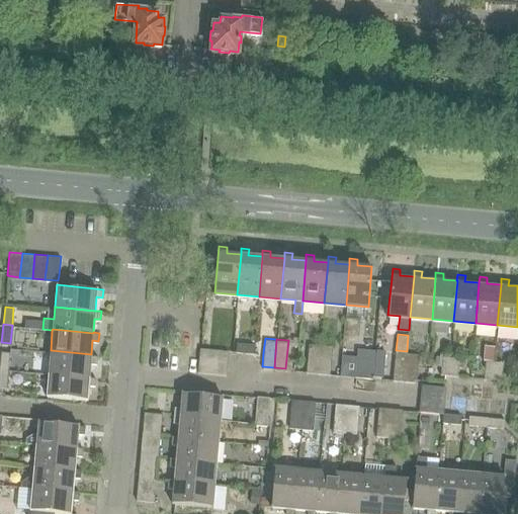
[(236,341),(236,350),(253,351),(254,342),(236,341)]
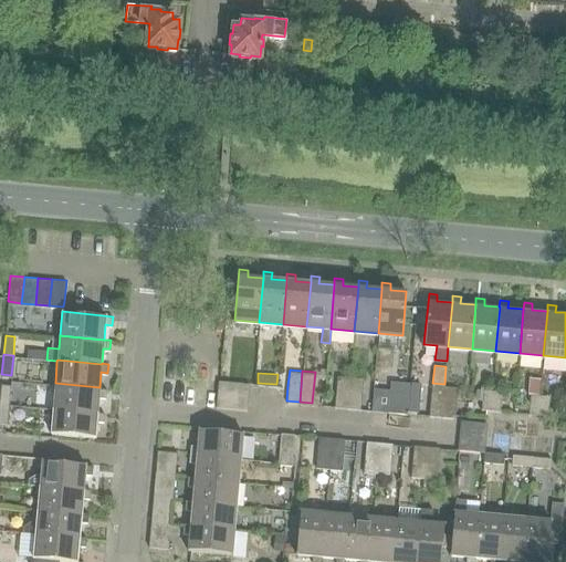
[(334,405),(347,406),(349,375),(337,374),(334,405)]
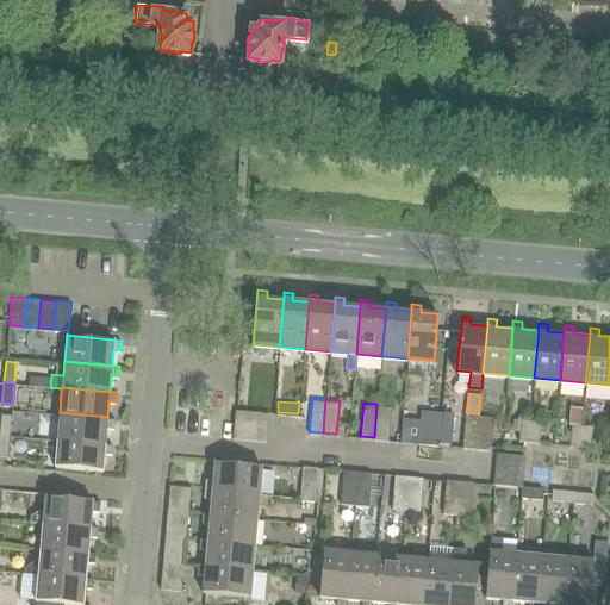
[(377,404),(374,437),(387,438),(391,405),(377,404)]
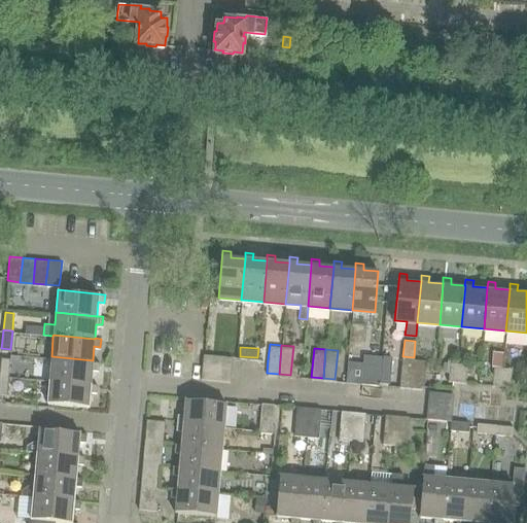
[(232,355),(203,353),(202,365),(231,368),(232,355)]
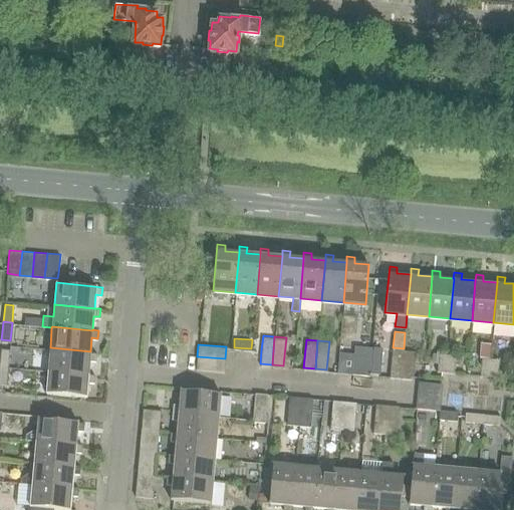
[(359,344),(356,372),(368,373),(371,345),(359,344)]
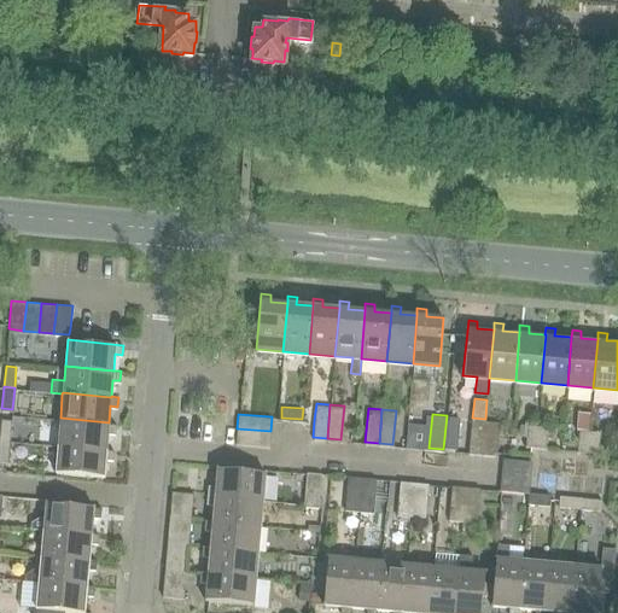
[(460,416),(449,415),(445,447),(456,448),(460,416)]
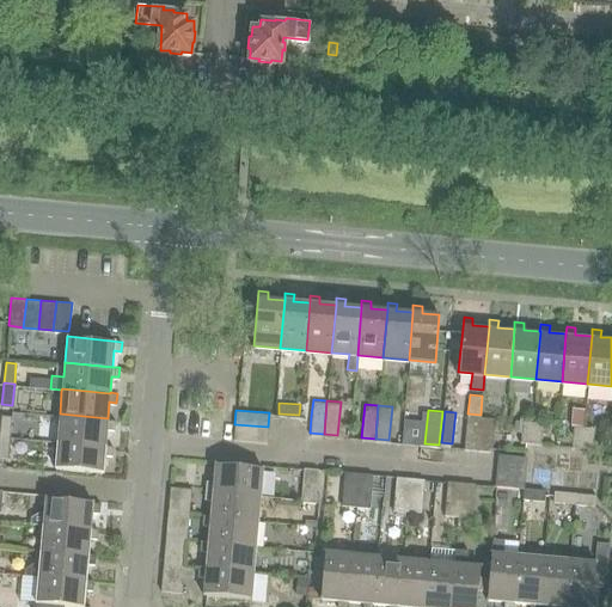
[(1,414),(0,421),(0,434),(10,435),(11,415),(1,414)]
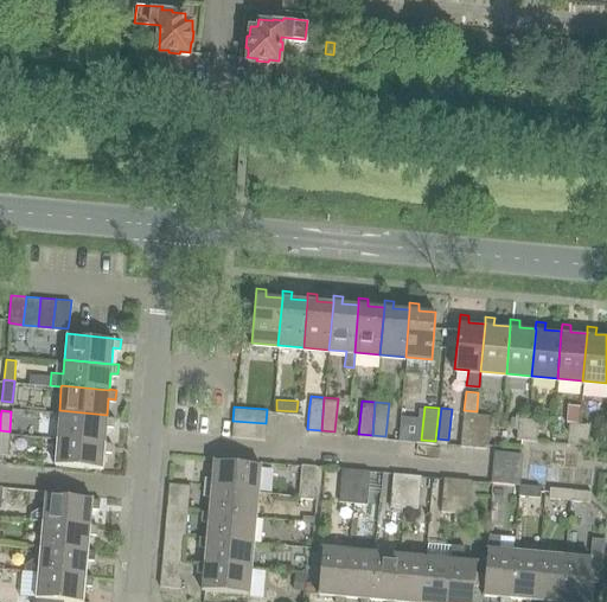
[(107,415),(59,410),(57,436),(104,441),(104,440),(106,424),(113,424),(114,415),(107,415)]
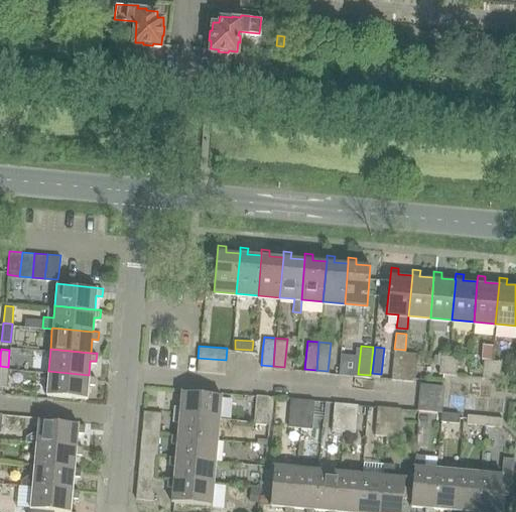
[(391,377),(402,378),(405,350),(394,349),(393,349),(391,377)]
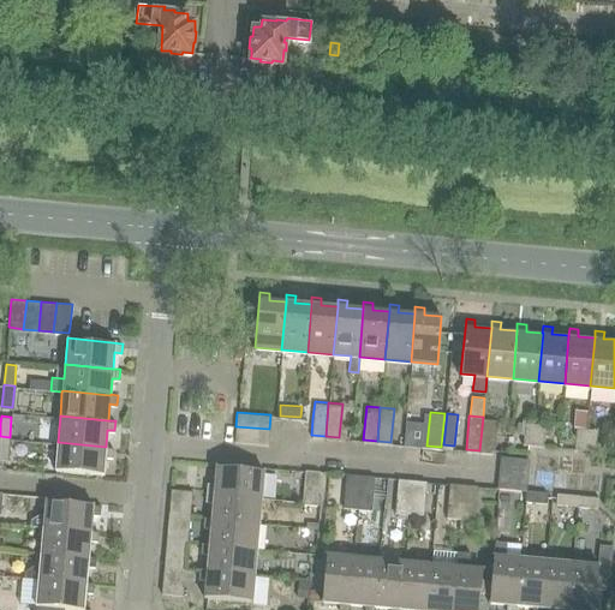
[(494,452),(495,447),(497,419),(483,417),(479,450),(494,452)]
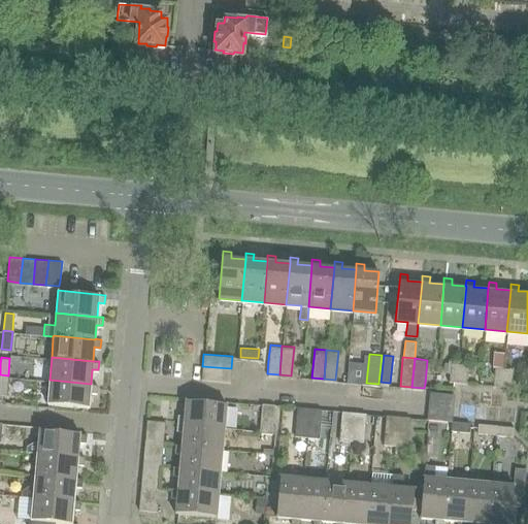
[(457,381),(459,363),(450,362),(449,380),(457,381)]
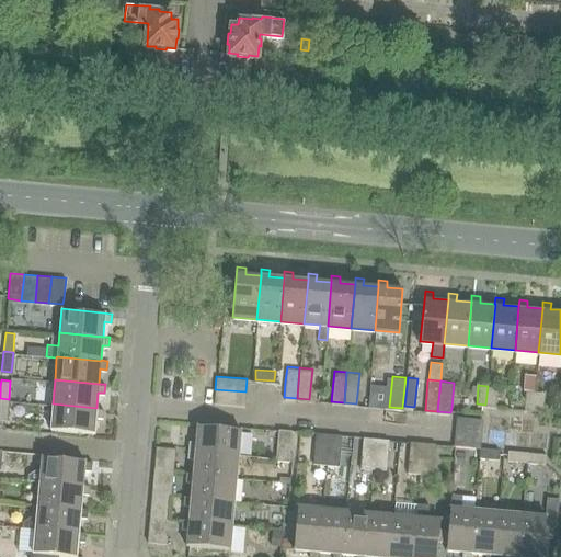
[(495,406),(497,386),(488,386),(485,405),(495,406)]
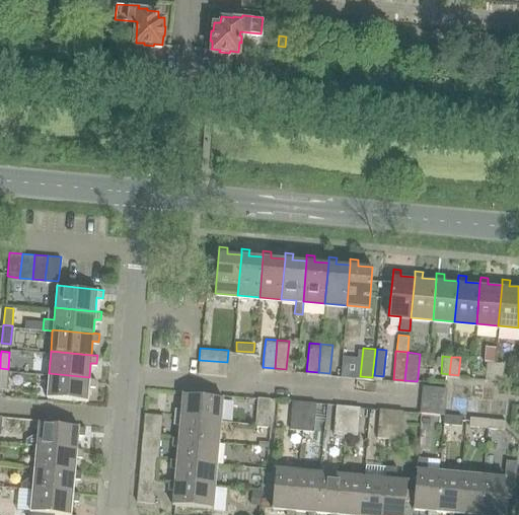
[(227,362),(199,360),(198,371),(226,374),(227,362)]
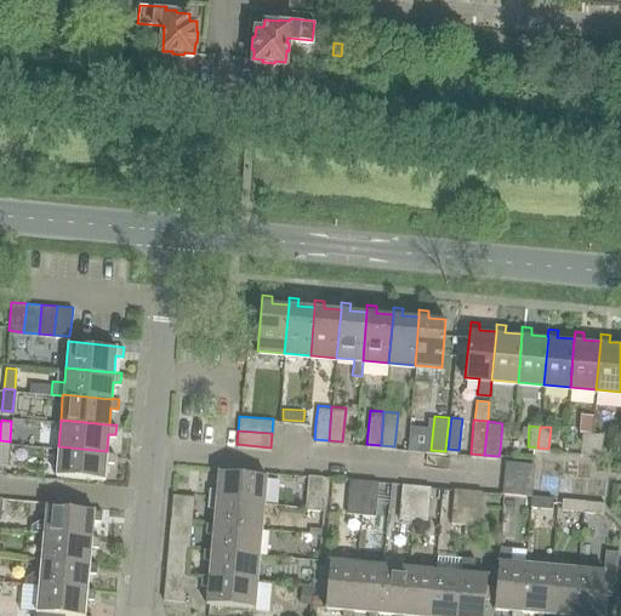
[(580,452),(591,452),(592,432),(582,431),(580,452)]
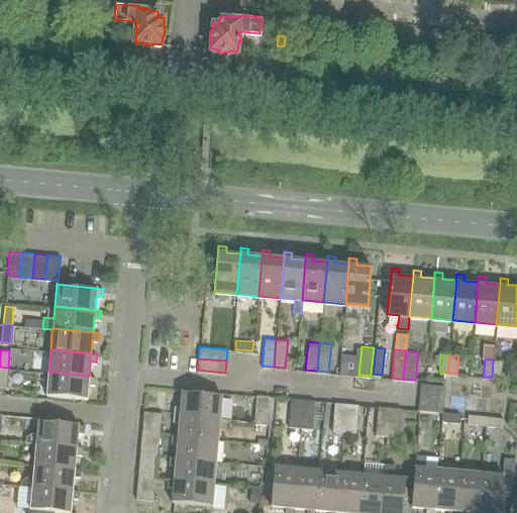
[(493,360),(492,377),(500,378),(502,361),(493,360)]
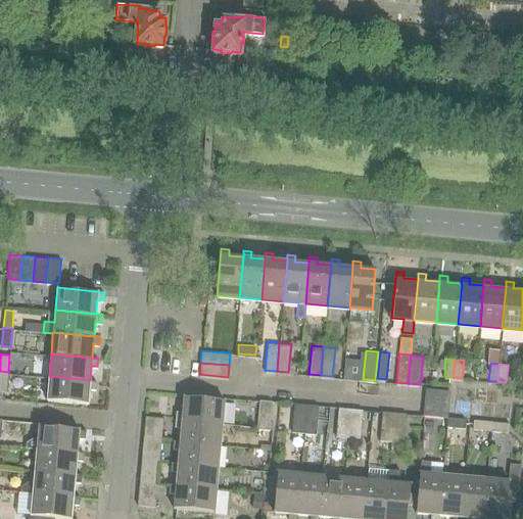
[(90,380),(49,376),(47,398),(88,403),(89,387),(95,388),(96,380),(90,379),(90,380)]
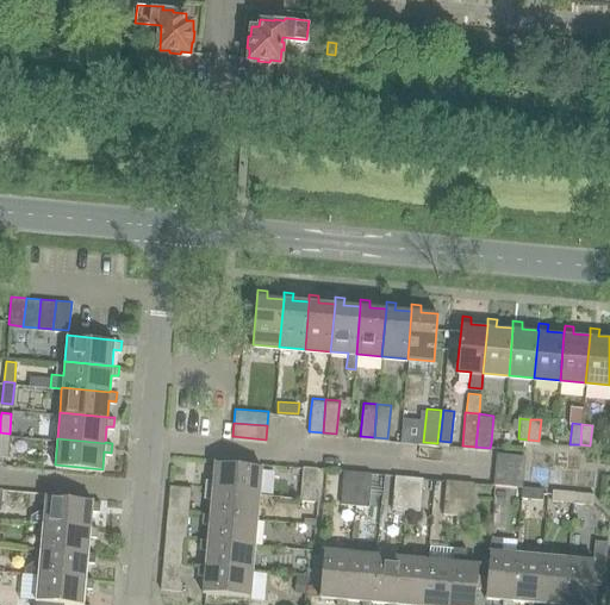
[(497,451),(495,467),(523,469),(526,454),(497,451)]
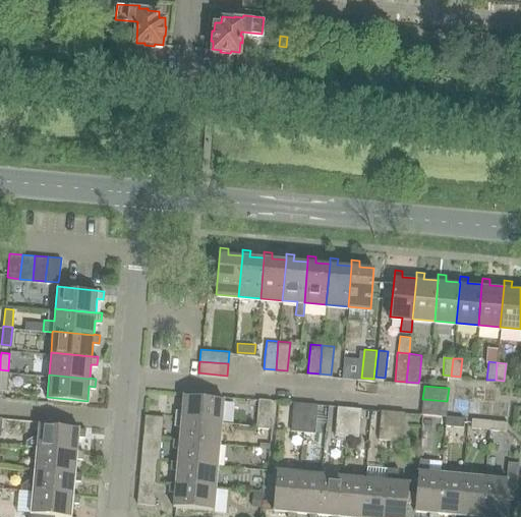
[(175,408),(174,415),(222,420),(224,398),(182,394),(181,408),(175,408)]
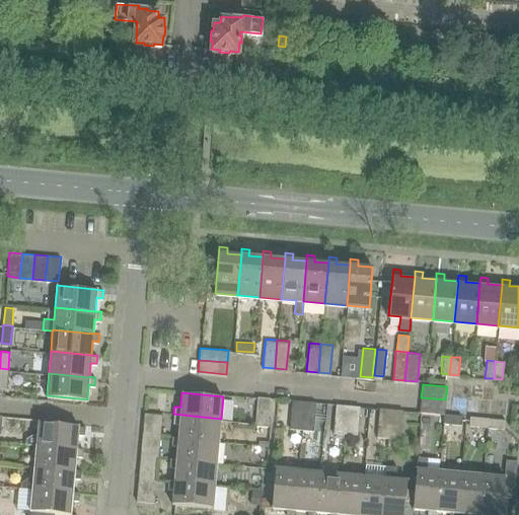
[(257,395),(257,396),(254,424),(267,425),(270,396),(257,395)]
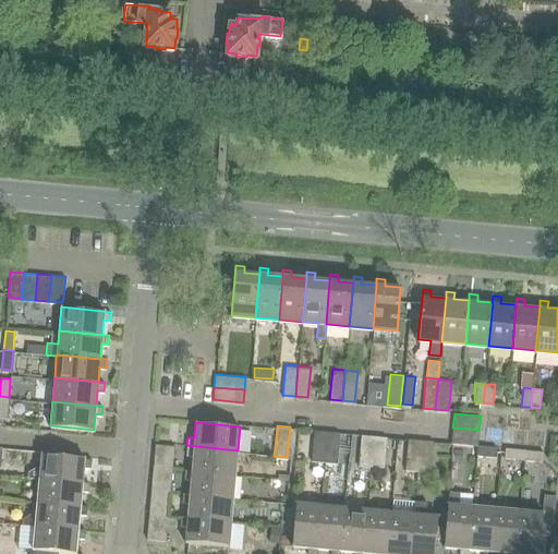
[(451,442),(453,442),(477,444),(478,430),(452,428),(451,442)]
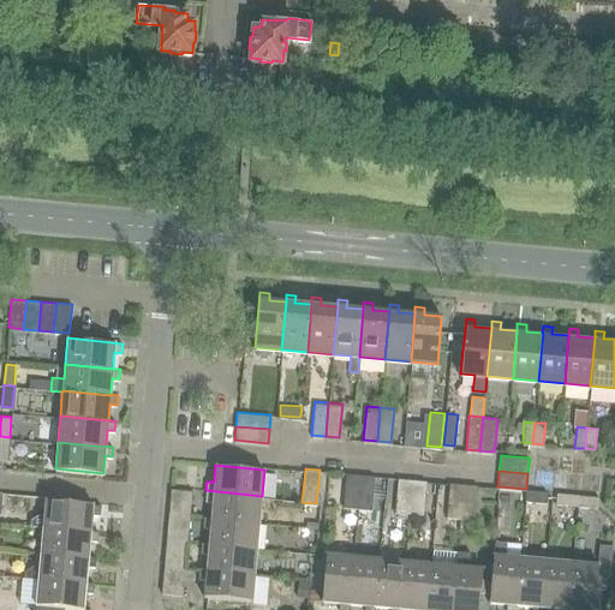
[(342,506),(357,507),(360,473),(346,472),(342,506)]
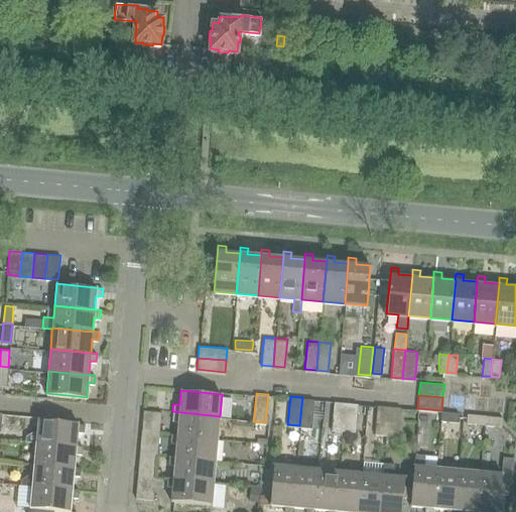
[(302,397),(299,425),(311,426),(313,398),(302,397)]
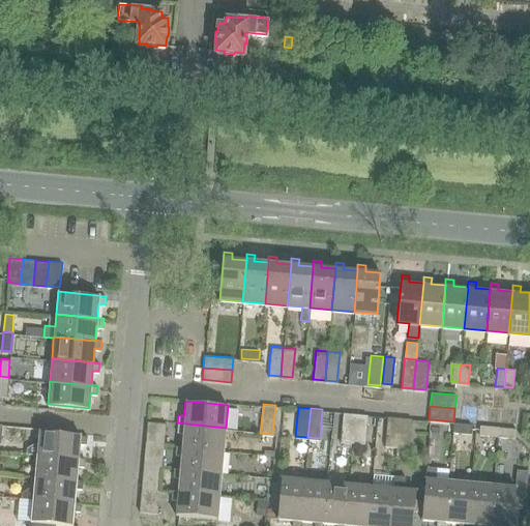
[(352,441),(355,412),(343,411),(341,440),(352,441)]
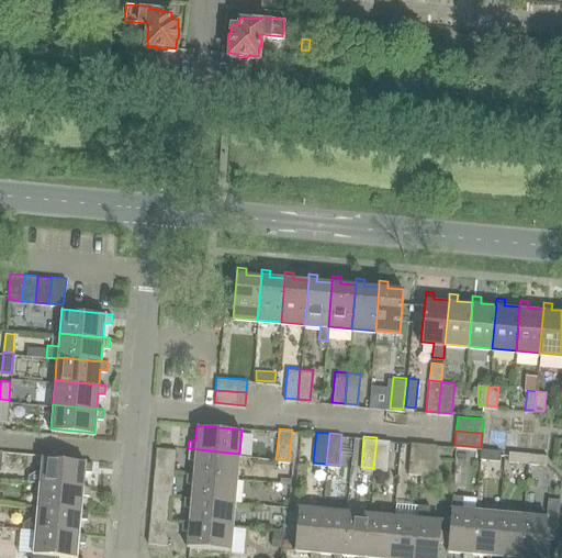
[(390,438),(377,437),(373,468),(386,469),(390,438)]
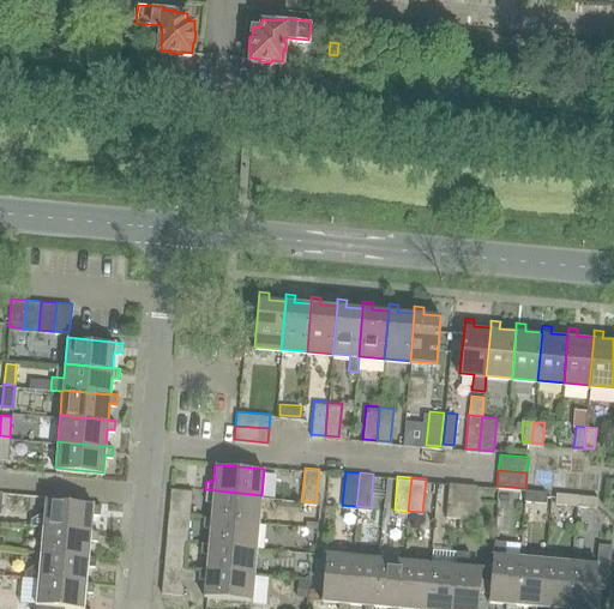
[(446,514),(459,516),(463,482),(449,481),(446,514)]
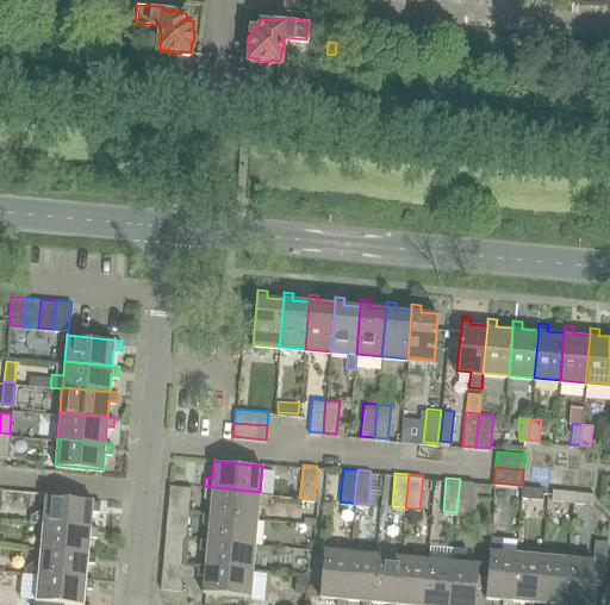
[(460,479),(456,512),(471,513),(473,480),(460,479)]
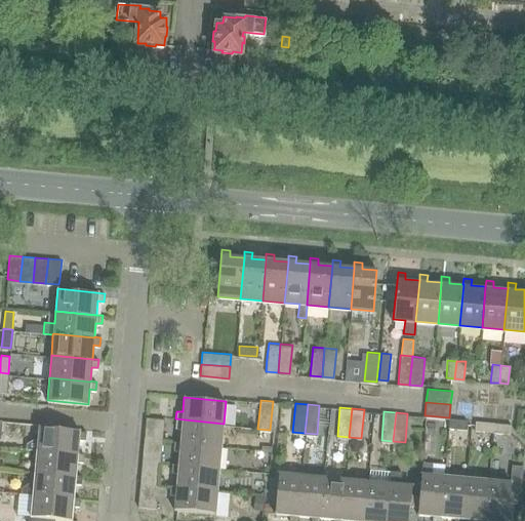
[(146,416),(145,429),(163,431),(164,417),(146,416)]
